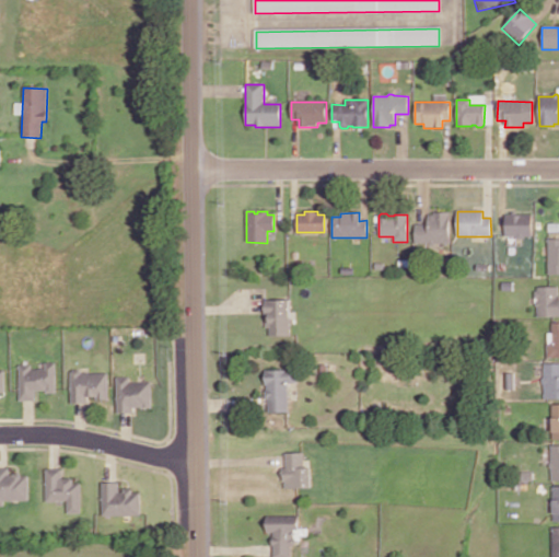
[(415,225),(415,243),(450,243),(450,213),(433,213),(433,216),(428,216),(428,225),(415,225)]
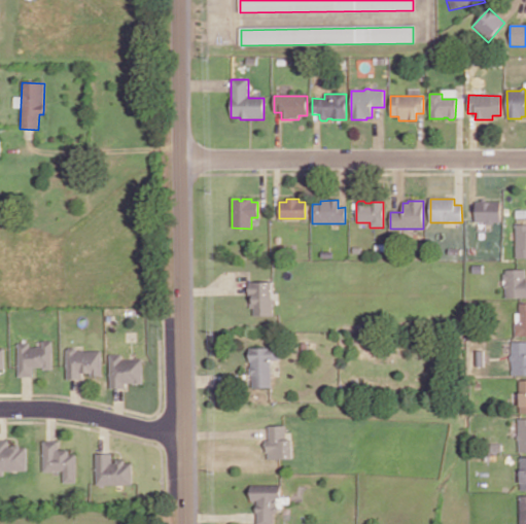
[(476,203),(476,222),(500,222),(500,203),(486,203),(486,201),(483,201),(481,201),(481,203),(476,203)]
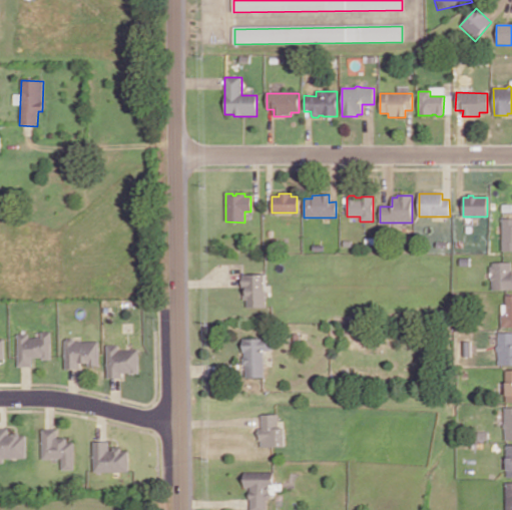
[(503,251),(511,251),(511,220),(503,220),(503,251)]
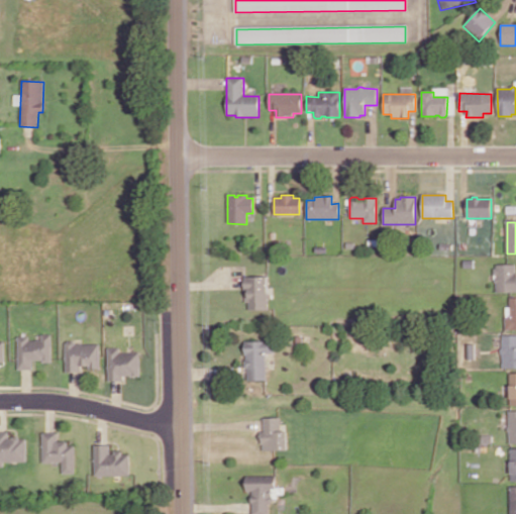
[(463,261),(463,269),(474,269),(474,262),(463,261)]
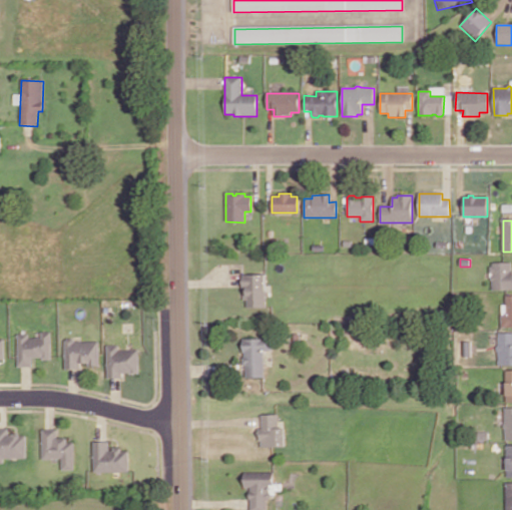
[(493,264),(493,268),(490,268),(490,274),(493,274),(493,277),(491,278),(491,281),(493,282),(493,291),(511,290),(511,272),(511,264),(493,264)]
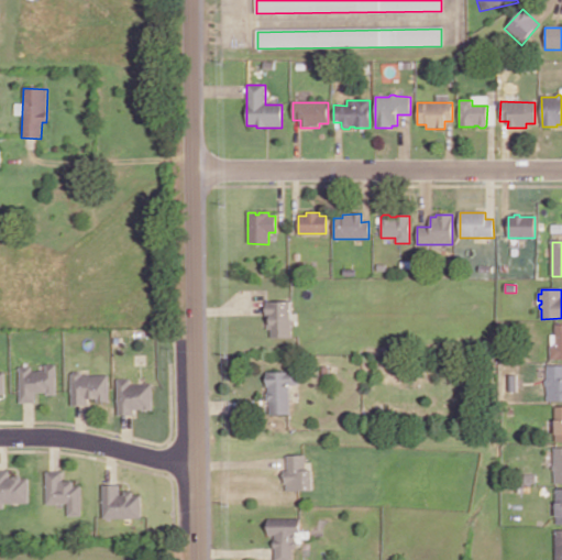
[(265,302),(265,317),(267,317),(267,330),(271,330),(271,338),(291,338),(291,302),(265,302)]
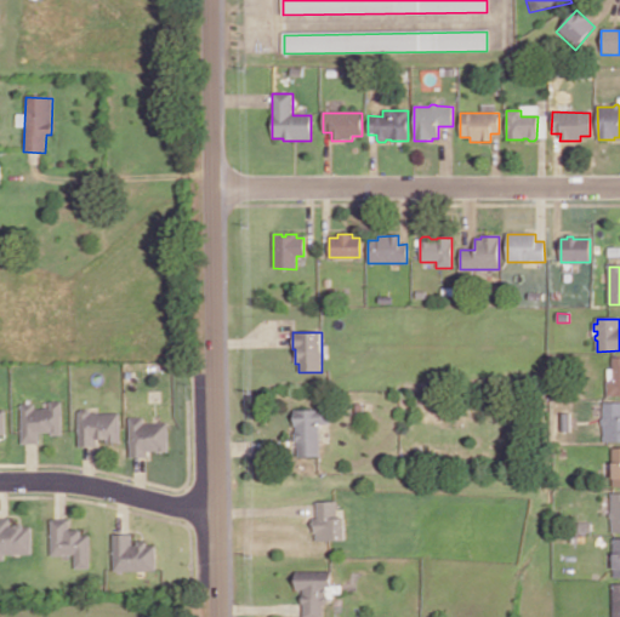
[(619,359),(613,359),(614,382),(608,382),(608,396),(619,396),(619,359)]
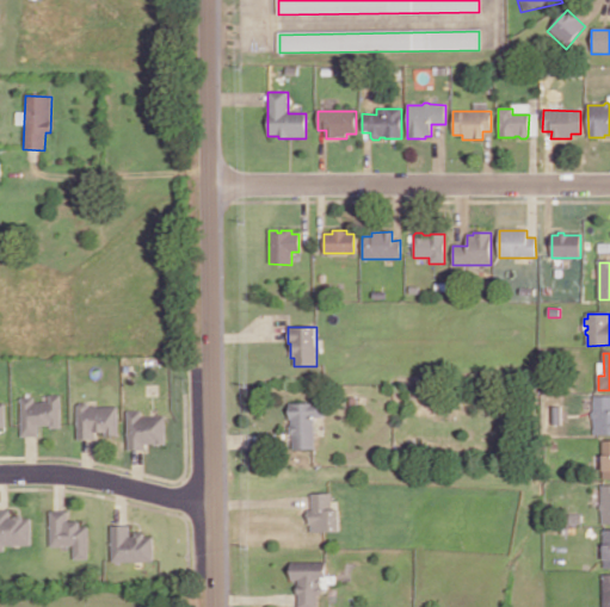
[(20,398),(20,427),(20,438),(38,437),(38,426),(49,426),(49,428),(59,428),(59,425),(59,397),(49,397),(49,404),(32,404),(32,398),(20,398)]
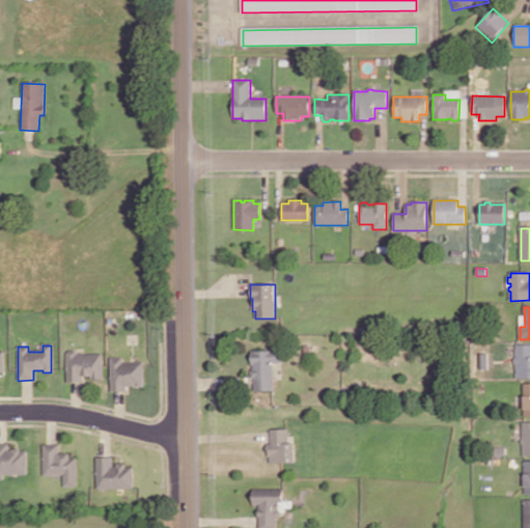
[(529,345),(517,345),(517,359),(514,360),(514,364),(517,365),(517,379),(529,378),(529,345)]
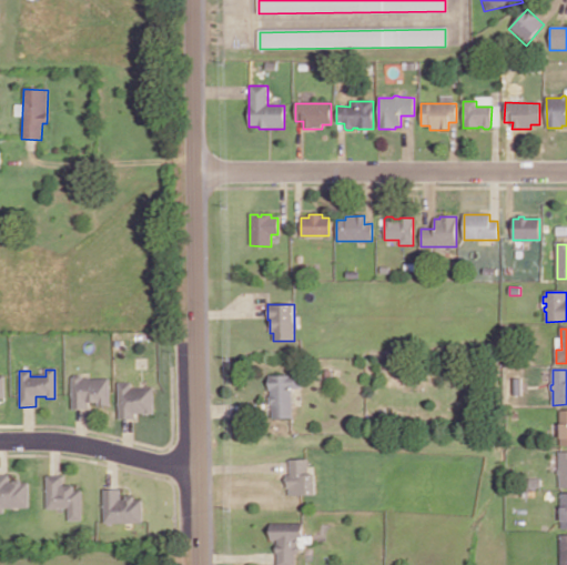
[(267,376),(301,375),(301,390),(292,390),(292,419),(272,420),(271,405),(269,403),(269,397),(270,395),(270,391),(267,391),(267,376)]
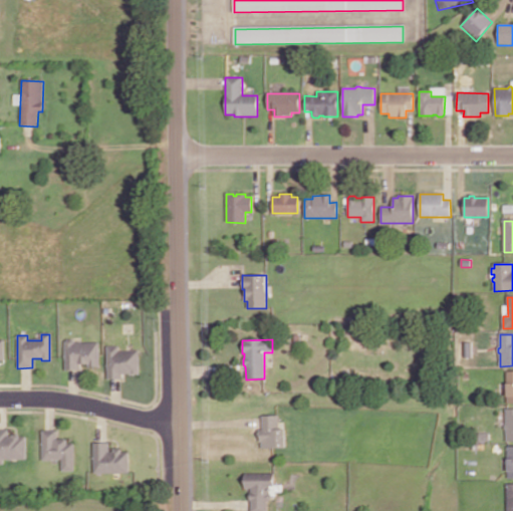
[(65,370),(79,369),(79,363),(88,363),(88,366),(98,366),(97,355),(97,343),(73,343),(73,342),(71,340),(66,340),(64,342),(64,357),(65,370)]
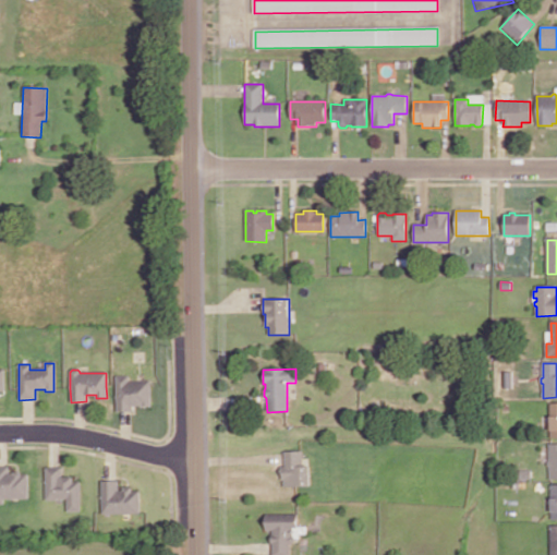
[(117,377),(117,386),(117,412),(132,412),(132,406),(150,406),(149,382),(129,382),(129,377),(117,377)]
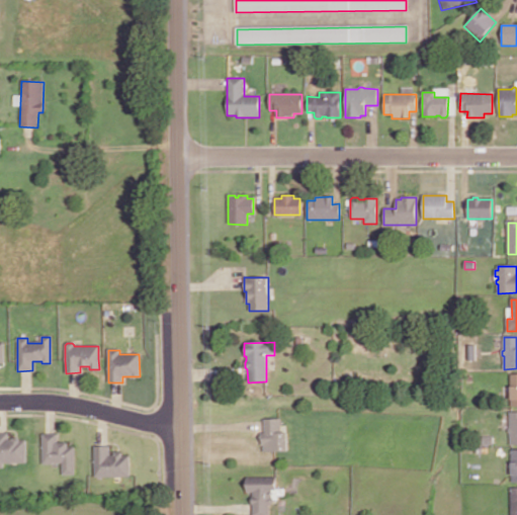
[(516,412),(509,413),(510,429),(508,430),(508,433),(510,434),(510,445),(516,445),(516,412)]
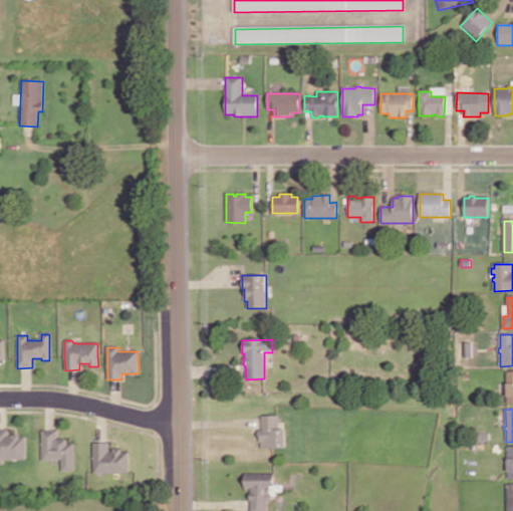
[(261,417),(262,431),(258,431),(258,443),(261,443),(261,449),(286,448),(285,430),(279,430),(278,416),(261,417)]
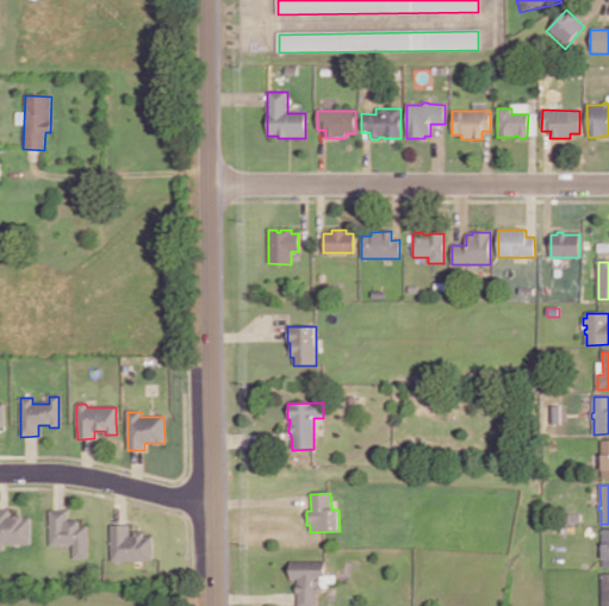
[(0,550),(2,550),(2,544),(30,544),(30,519),(22,519),(22,517),(18,517),(13,517),(13,518),(8,518),(8,511),(0,511),(0,550)]
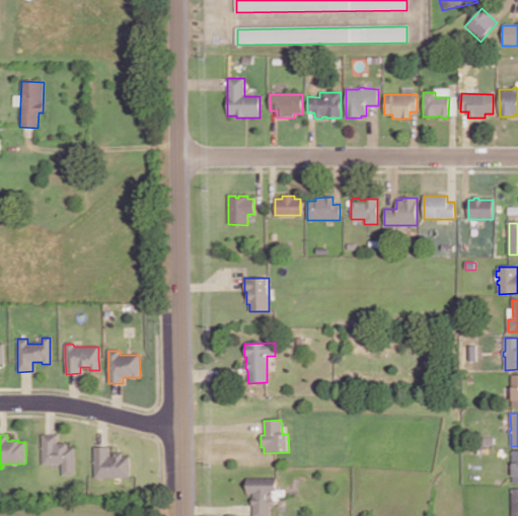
[(42,436),(42,465),(52,465),(52,464),(62,464),(62,475),(73,475),(73,448),(66,448),(66,445),(56,445),(56,436),(42,436)]
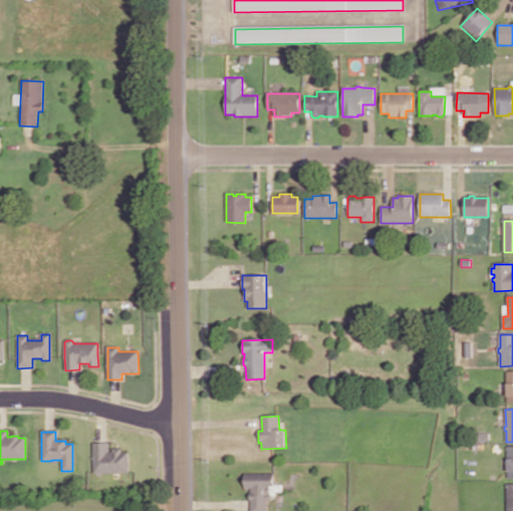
[(93,444),(93,473),(127,472),(126,453),(120,453),(120,450),(116,450),(112,450),(112,453),(108,453),(107,444),(93,444)]
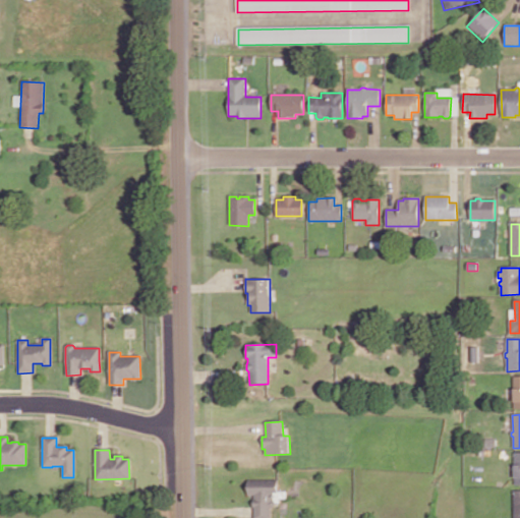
[(247,480),(248,496),(253,496),(254,517),(272,517),(271,507),(273,507),(275,506),(275,503),(274,501),(274,494),(278,494),(278,480),(247,480)]
